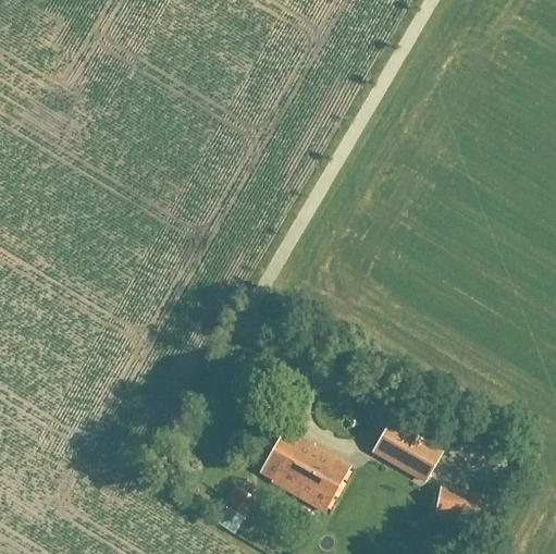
[(362,428),(374,404),(345,390),(340,402),(325,394),(320,406),(362,428)]
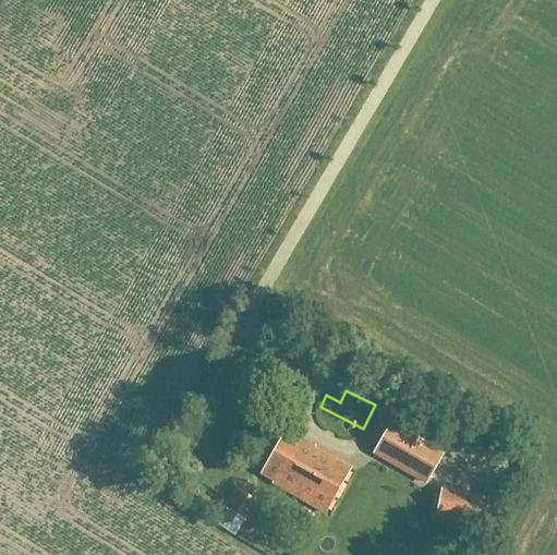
[(315,409),(310,424),(367,447),(373,432),(315,409)]
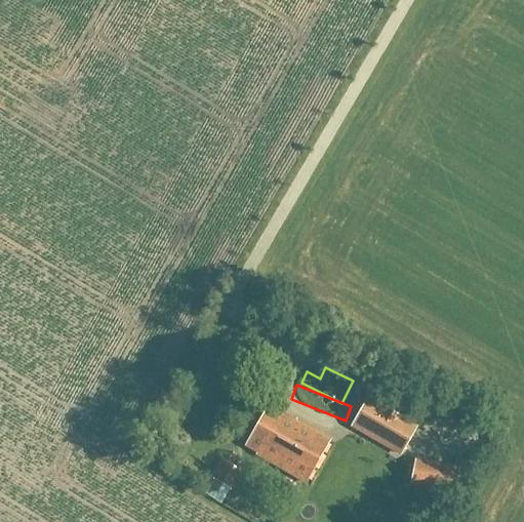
[(412,428),(364,400),(349,427),(397,454),(412,428)]
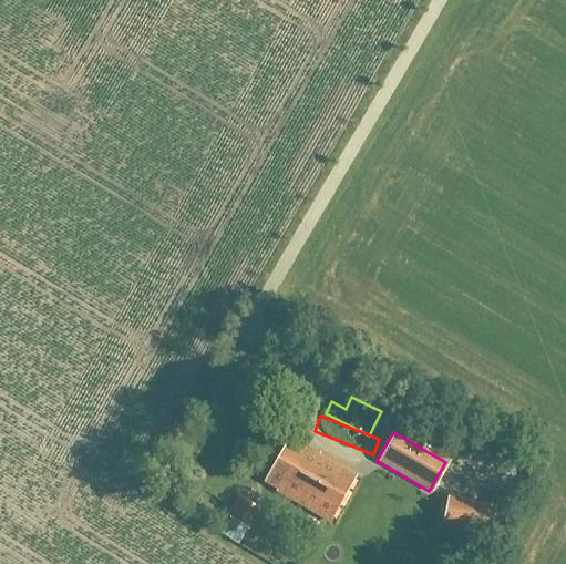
[(329,520),(354,473),(307,447),(306,450),(287,439),(264,481),(277,488),(276,490),(329,520)]
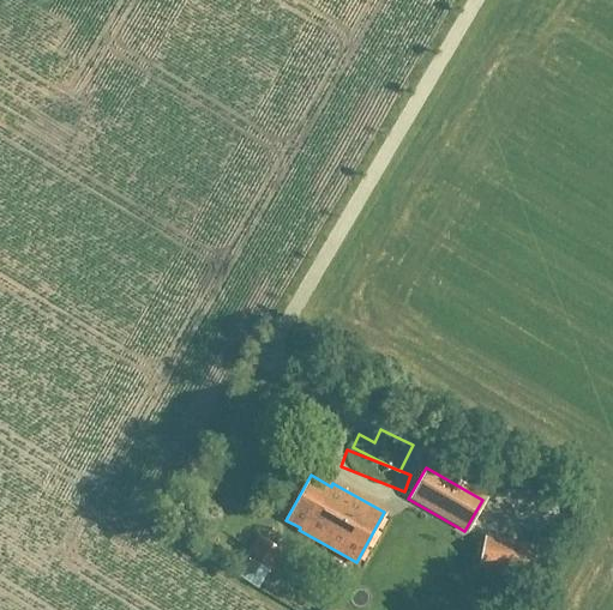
[(269,572),(281,553),(259,536),(247,556),(269,572)]
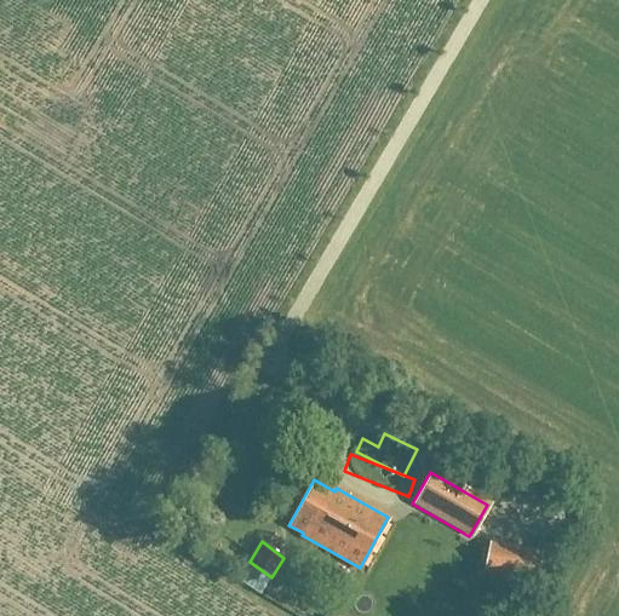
[(534,583),(539,554),(488,545),(482,574),(534,583)]
